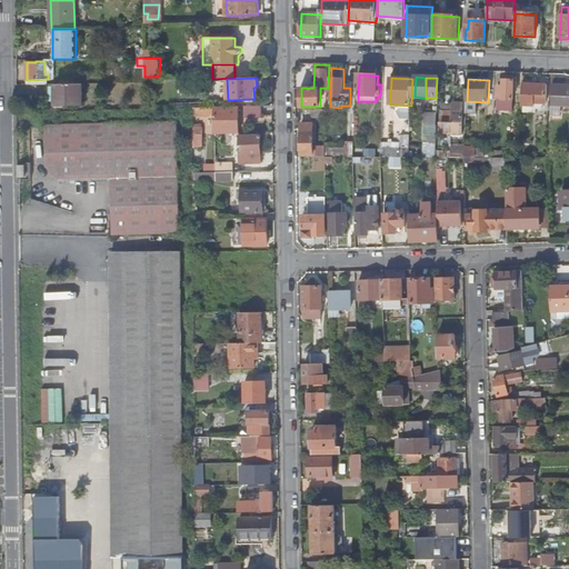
[(513,81),(505,80),(503,87),(498,87),(498,98),(503,98),(503,100),(513,100),(513,81)]
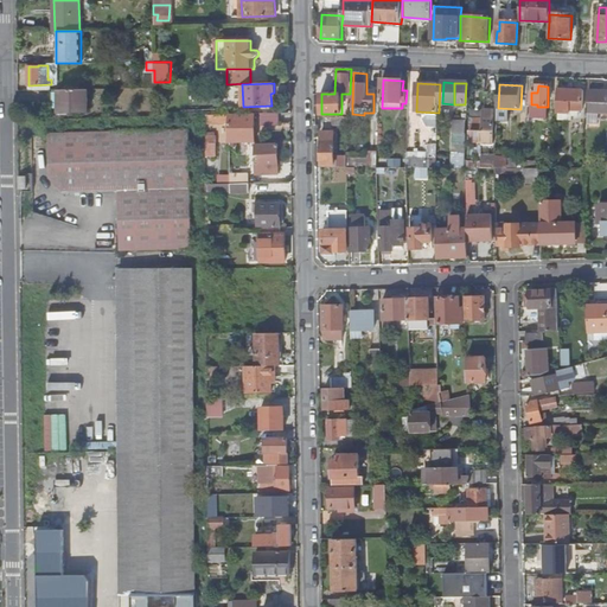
[(88,89),(55,90),(55,113),(89,113),(88,89)]
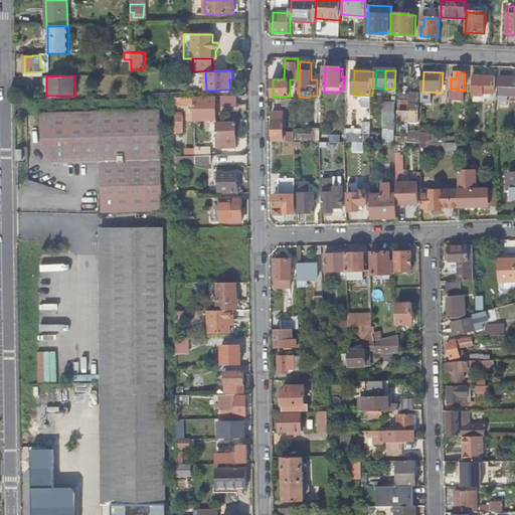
[(474,75),(473,96),(484,97),(484,94),(495,95),(496,76),(474,75)]
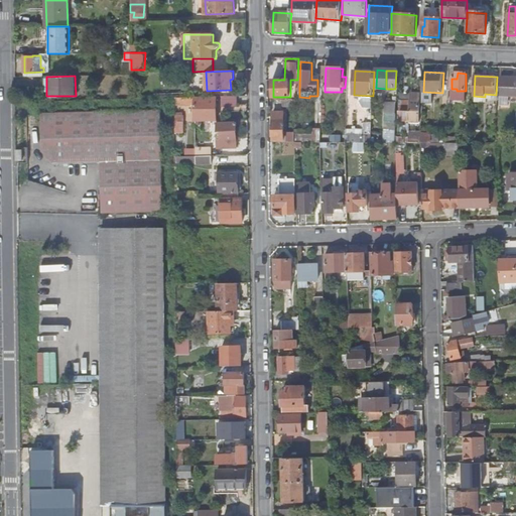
[(515,77),(502,77),(501,96),(515,96),(515,77)]
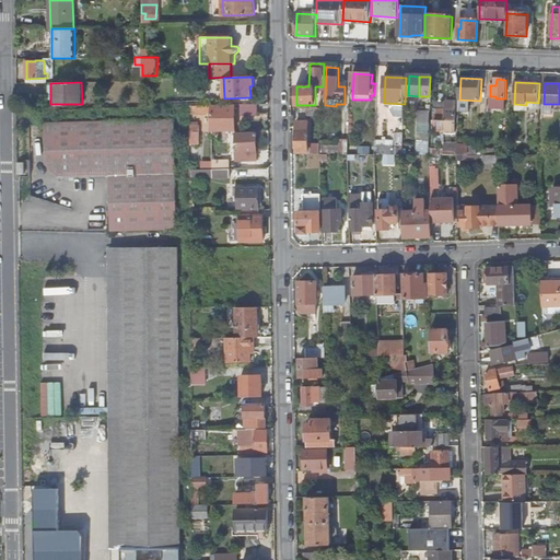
[(445,103),(445,109),(445,121),(444,132),(455,132),(456,103),(445,103)]
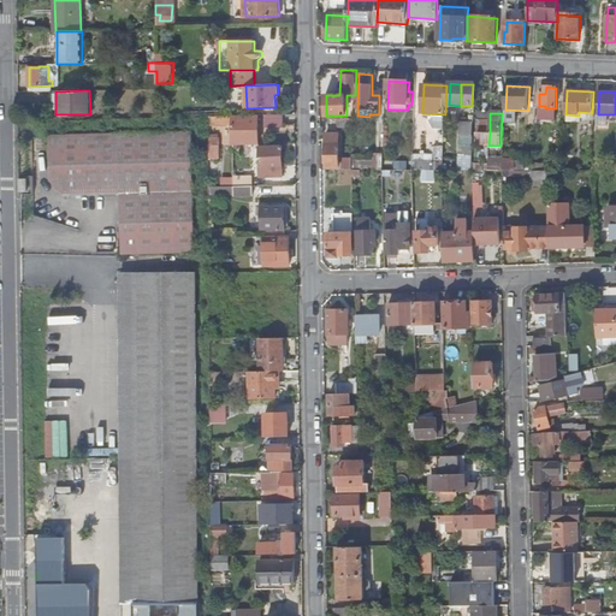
[(284,114),(265,114),(265,128),(285,126),(284,114)]
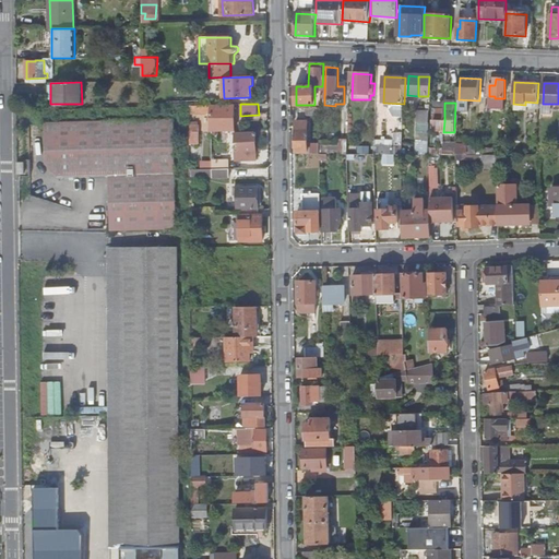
[(190,115),(212,114),(212,105),(190,106),(190,115)]
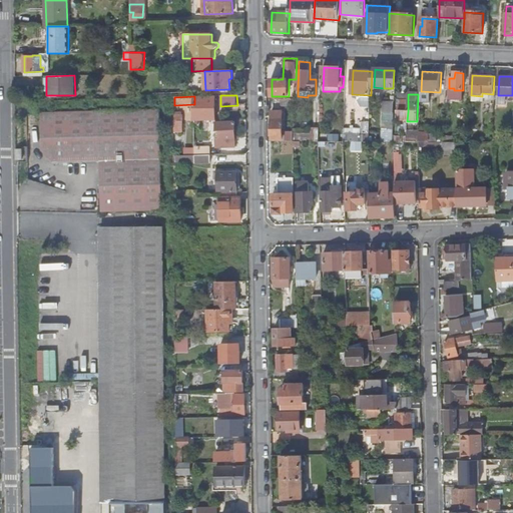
[(215,120),(215,96),(194,96),(194,104),(194,120),(215,120)]
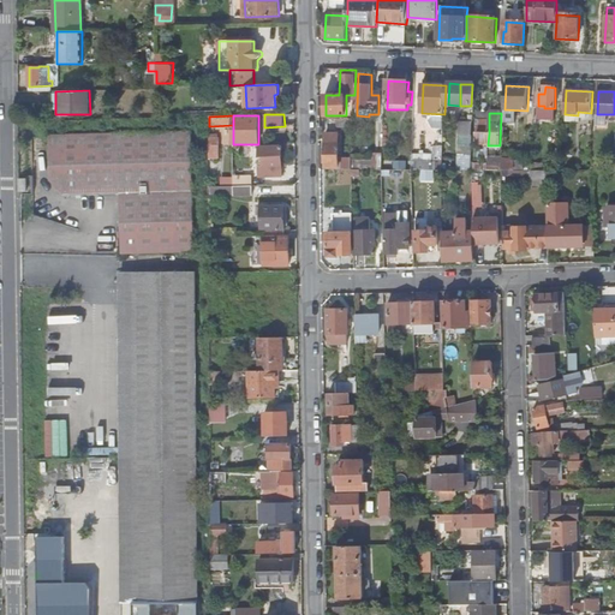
[(460,145),(473,145),(473,137),(472,137),(472,121),(473,121),(473,115),(470,115),(470,121),(460,123),(460,145)]
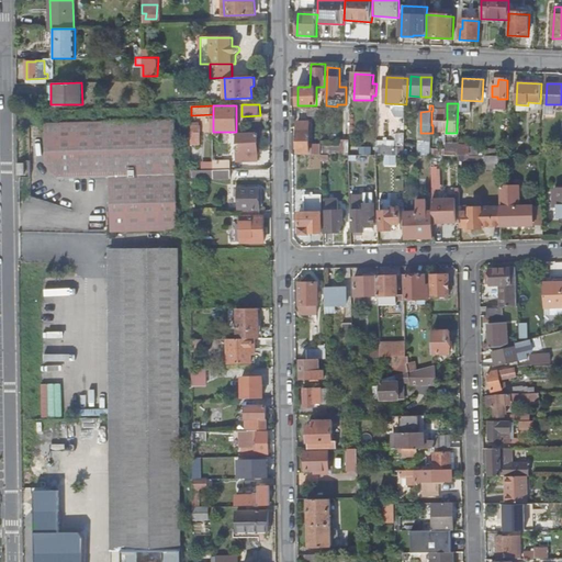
[(445,122),(447,122),(447,110),(436,110),(436,128),(445,128),(445,122)]
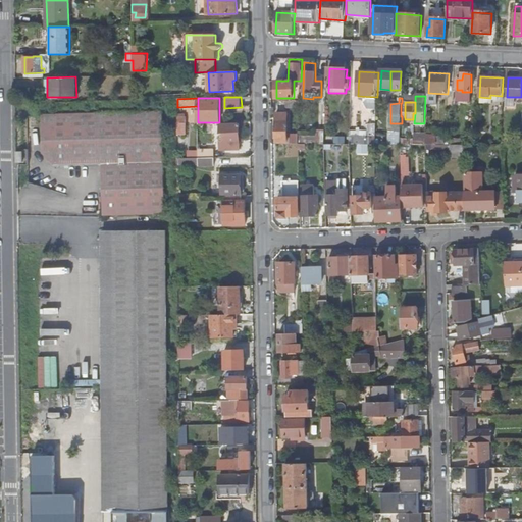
[(75,114),(75,165),(102,164),(103,215),(165,214),(162,112),(75,114)]
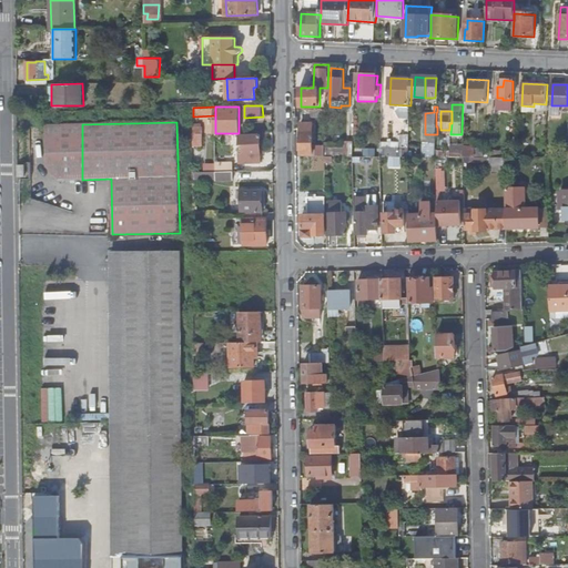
[(60,180),(82,180),(82,124),(46,125),(47,166),(60,180)]
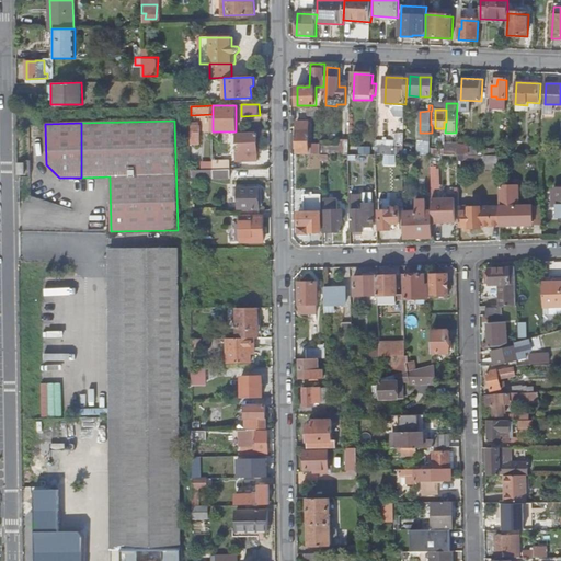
[(297,123),(298,152),(308,152),(308,123),(297,123)]
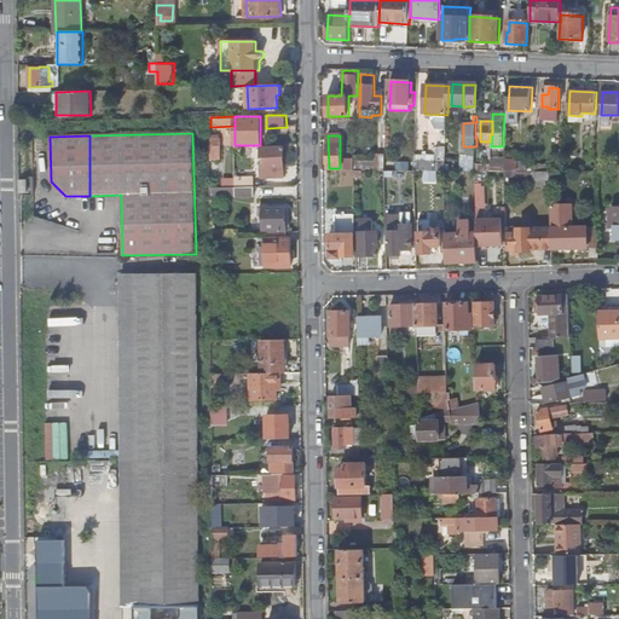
[(210,137),(210,158),(221,158),(221,137),(210,137)]
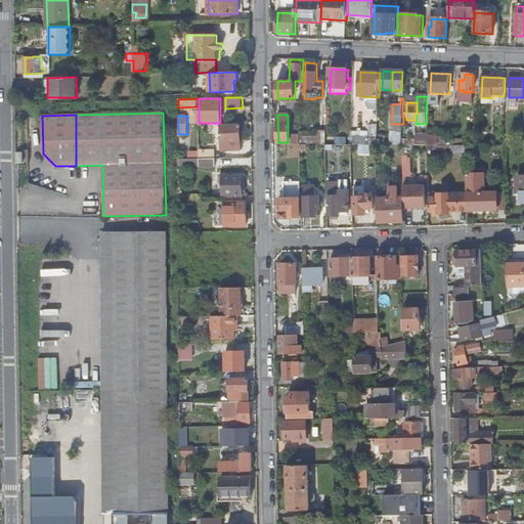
[(392,145),(402,145),(403,124),(392,124),(392,145)]
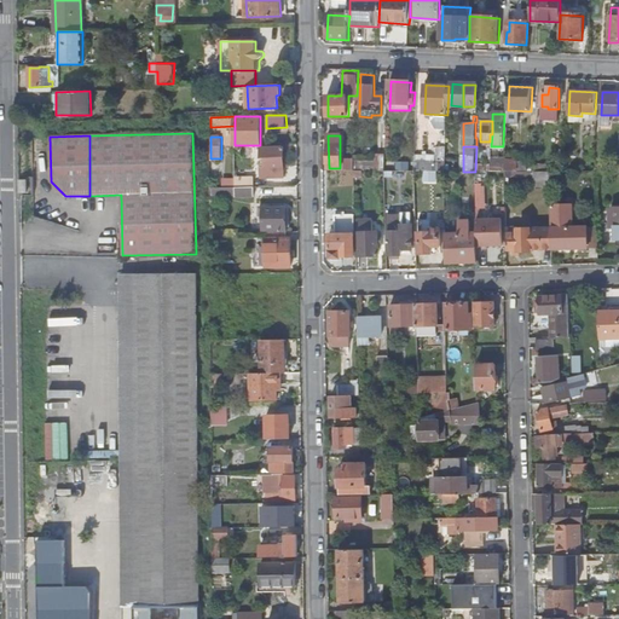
[(284,148),(261,148),(261,158),(265,158),(265,167),(260,167),(260,178),(284,178),(284,148)]
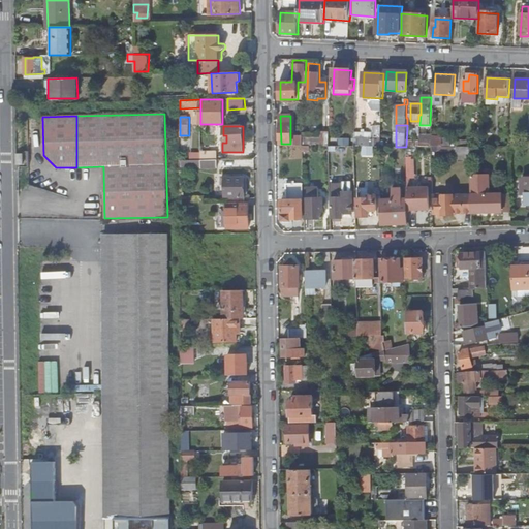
[(372,127),(372,133),(372,139),(355,139),(354,147),(380,147),(381,127),(372,127)]
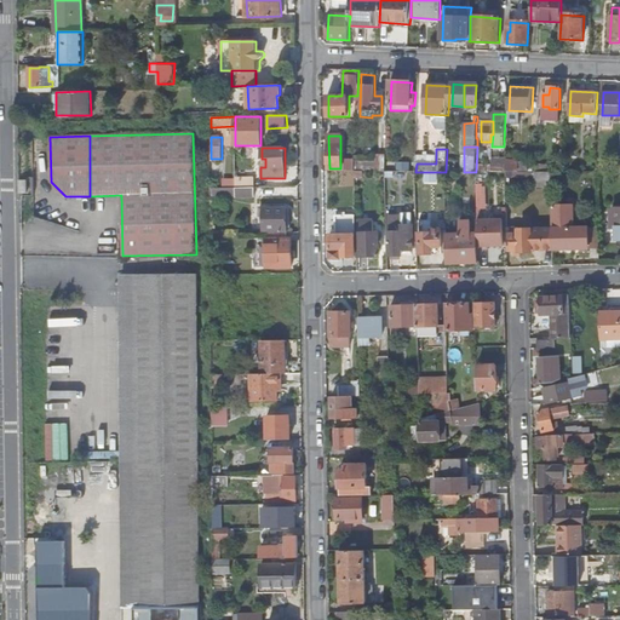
[(355,160),(355,171),(363,171),(385,171),(385,155),(377,154),(375,161),(355,160)]
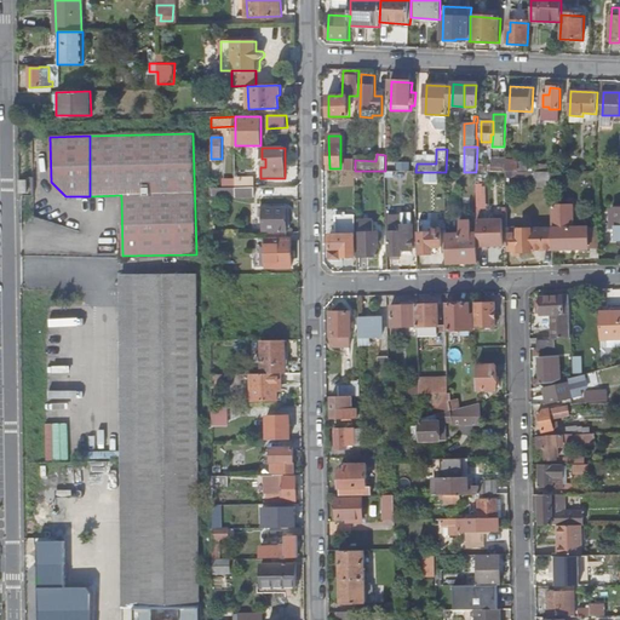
[(345,171),(355,171),(355,160),(345,160),(345,171)]
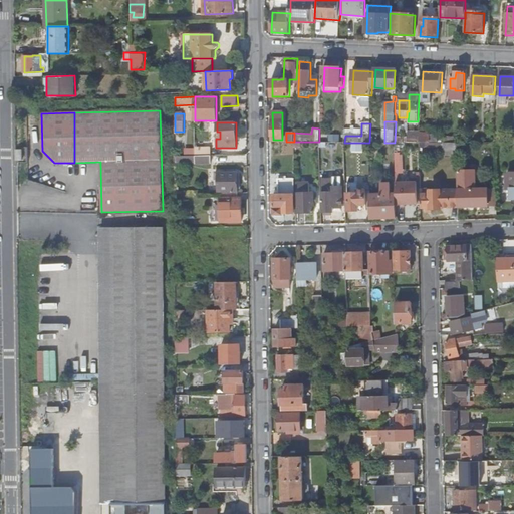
[(420,135),(420,136),(420,143),(445,143),(445,136),(420,135)]
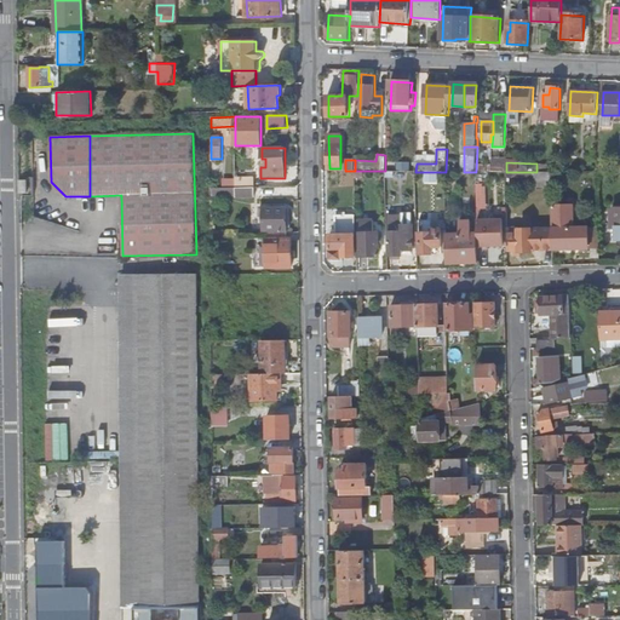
[(552,188),(551,172),(538,172),(539,188),(552,188)]
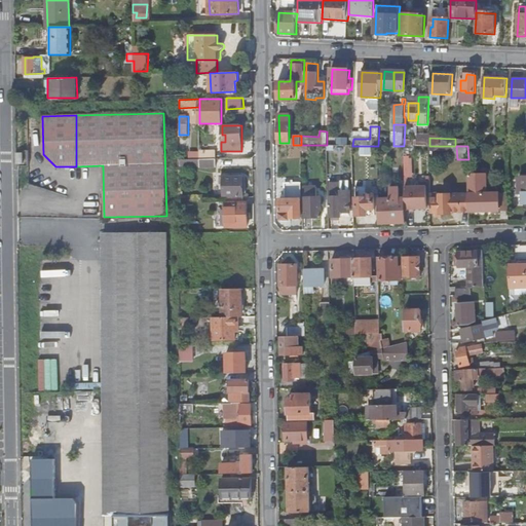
[(200,159),(217,159),(217,151),(200,151),(200,159)]
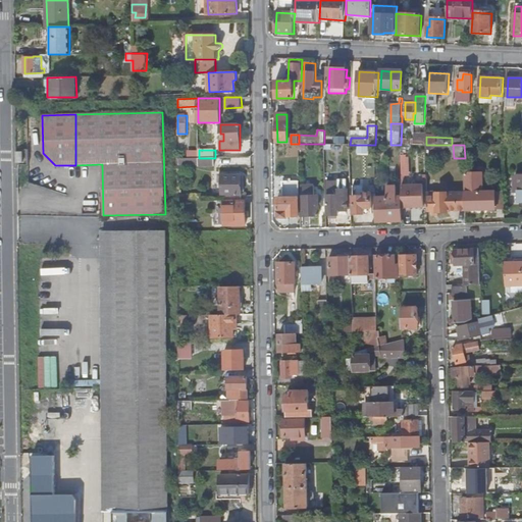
[(215,158),(199,158),(199,166),(215,166),(215,158)]
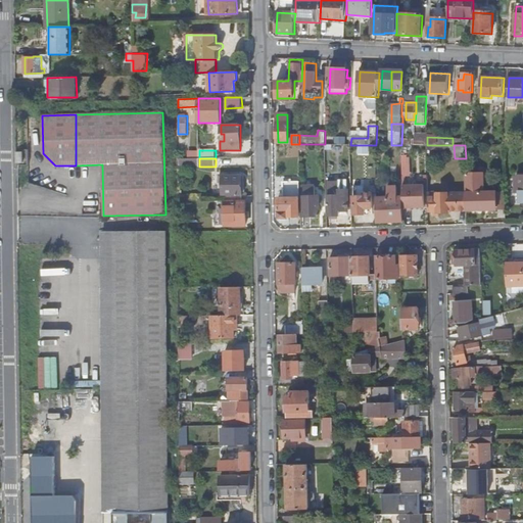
[(467,211),(497,210),(496,192),(484,192),(483,174),(466,174),(467,193),(467,210),(467,211)]
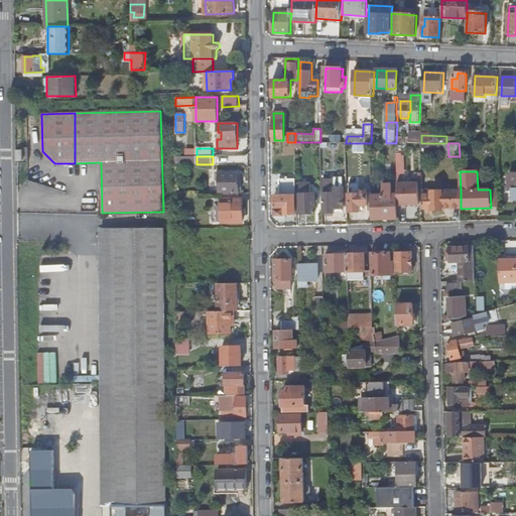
[(220,173),(220,192),(239,191),(239,173),(220,173)]
